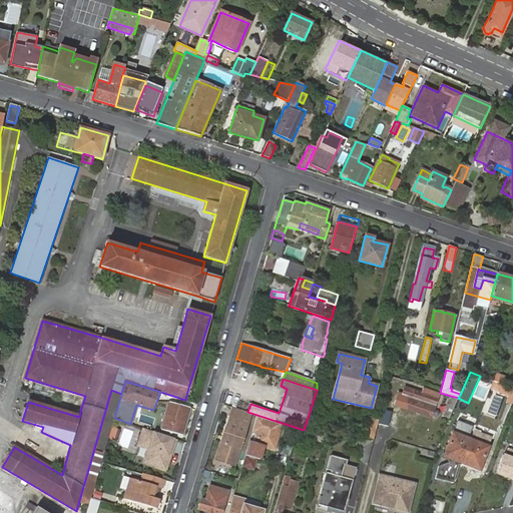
[(491,389),(499,392),(502,384),(494,381),(491,389)]
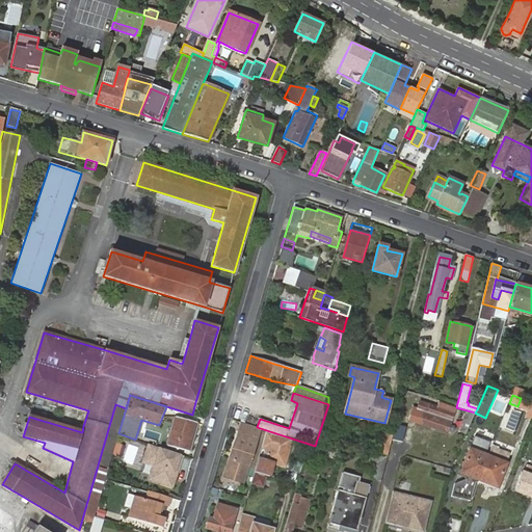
[(527,417),(531,418),(531,402),(521,398),(517,406),(529,410),(527,417)]
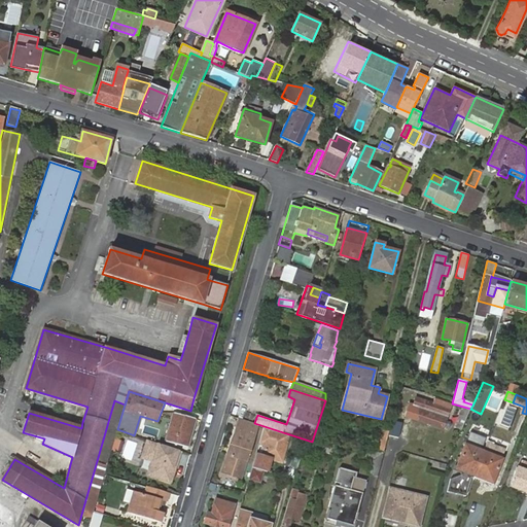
[(488,408),(498,412),(502,398),(492,395),(488,408)]
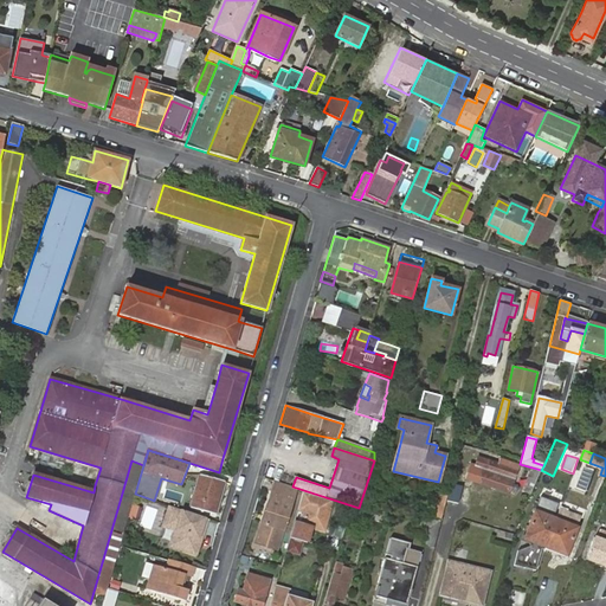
[(478,483),(509,492),(519,464),(500,458),(498,464),(478,458),(476,468),(483,469),(478,483)]
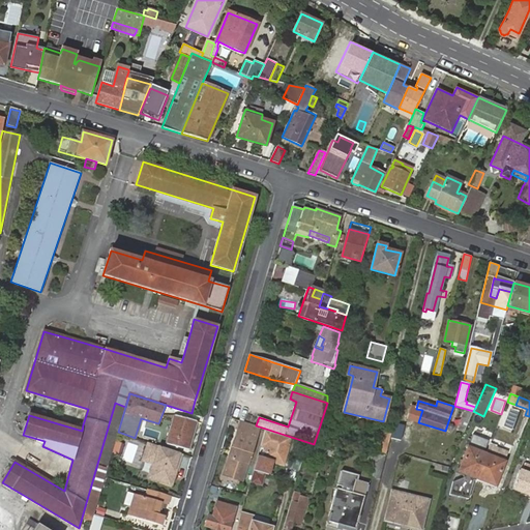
[(458,429),(464,432),(473,411),(466,409),(458,429)]
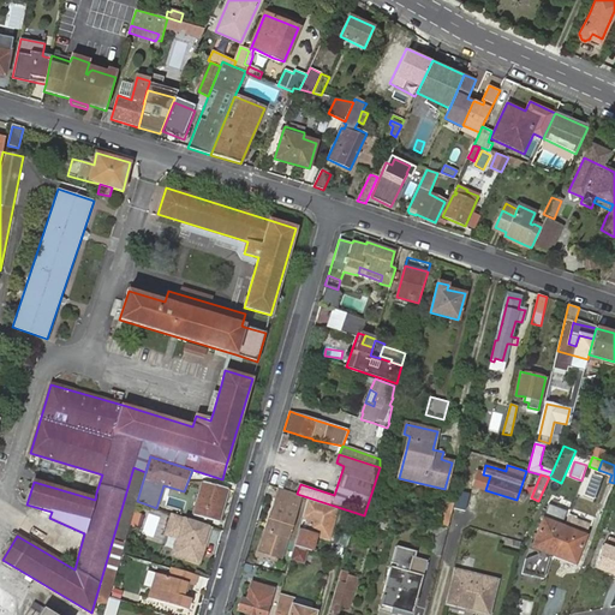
[(193,514),(219,521),(228,489),(203,482),(193,514)]
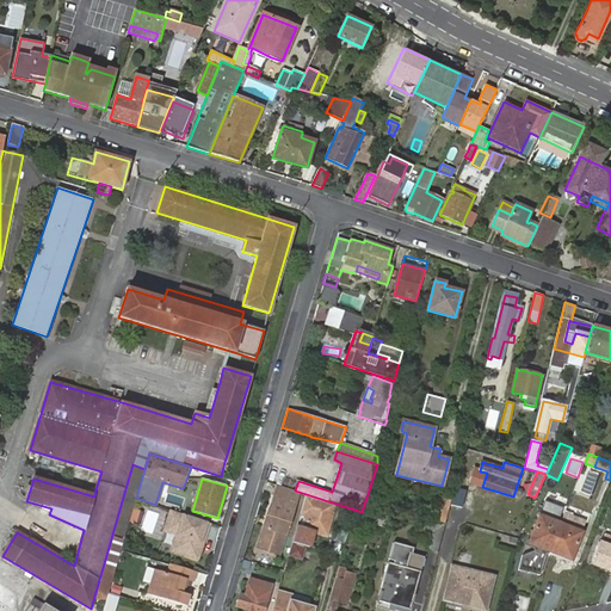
[(456,487),(466,489),(468,481),(458,479),(456,487)]
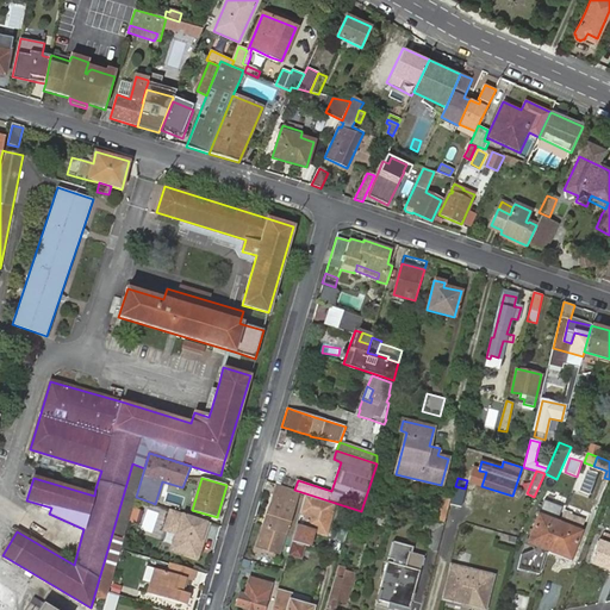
[(294,490),(278,485),(269,508),(273,509),(267,527),(265,526),(257,547),(279,553),(286,533),(291,515),(299,491),(294,490)]
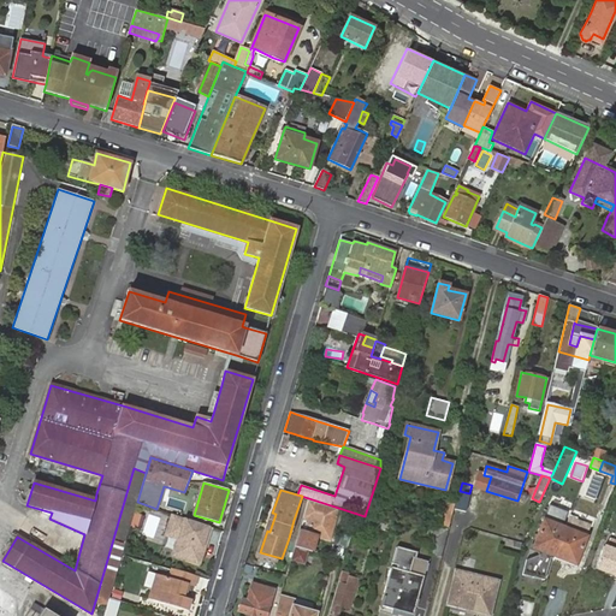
[(469,495),(462,492),(458,507),(466,509),(469,495)]
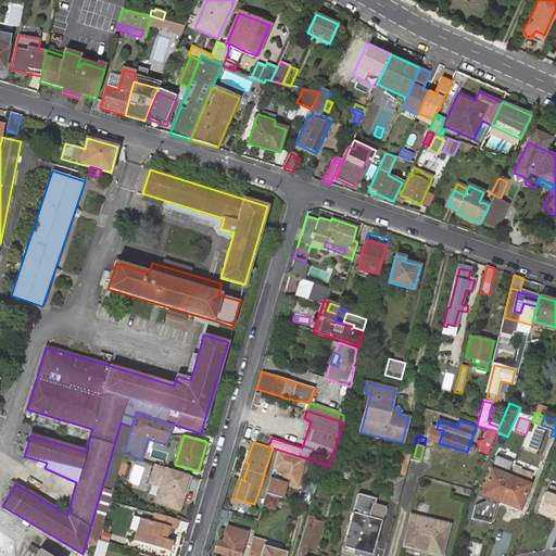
[(297,487),(305,459),(299,456),(278,450),(274,466),(280,468),(277,480),(297,487)]
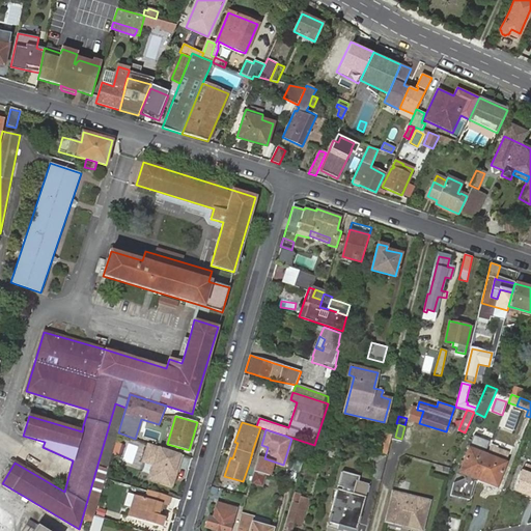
[(379,452),(387,454),(391,437),(392,435),(384,432),(379,452)]
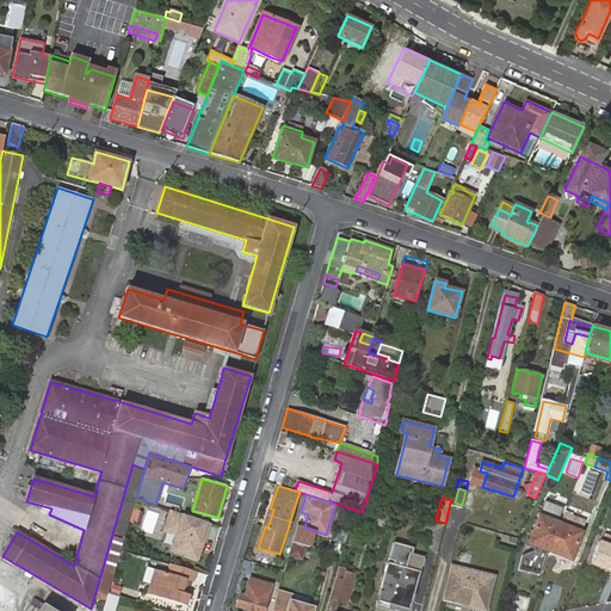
[(208,523),(172,511),(165,531),(178,535),(172,550),(198,559),(205,539),(202,538),(208,523)]
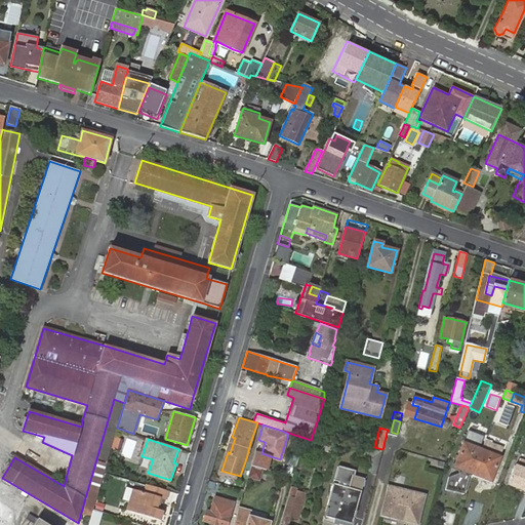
[(331,452),(333,446),(313,442),(311,440),(310,447),(331,452)]
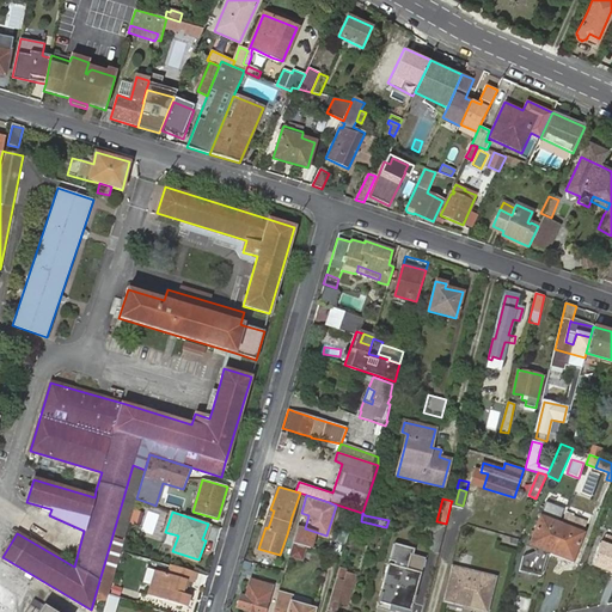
[(530,545),(551,552),(562,525),(542,516),(530,545)]
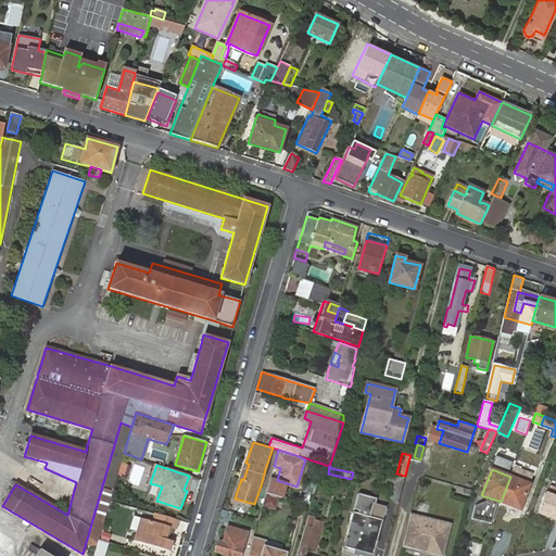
[(405,476),(382,475),(381,484),(392,485),(389,501),(399,503),(406,477),(405,476)]
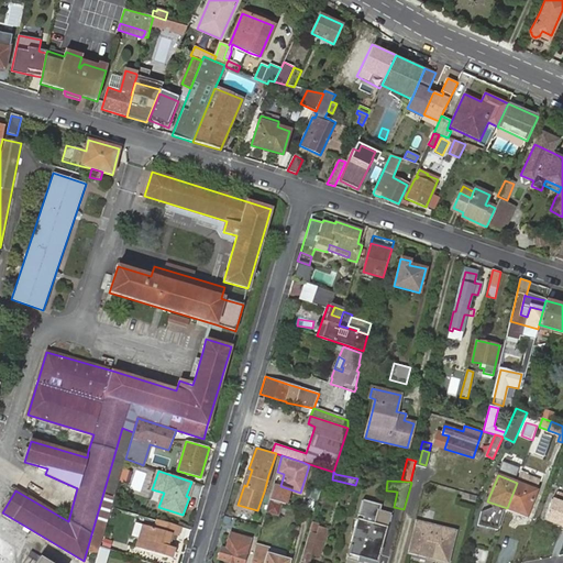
[(517,483),(507,508),(527,516),(537,490),(517,483)]
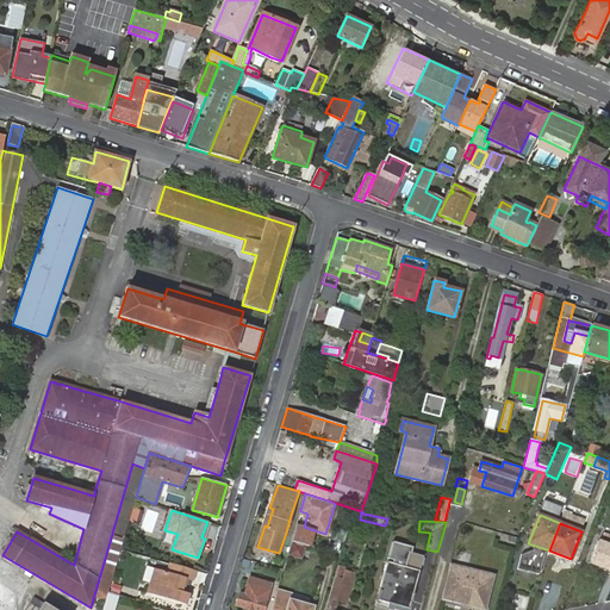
[(311,536),(294,531),(292,541),(305,545),(307,546),(311,536)]
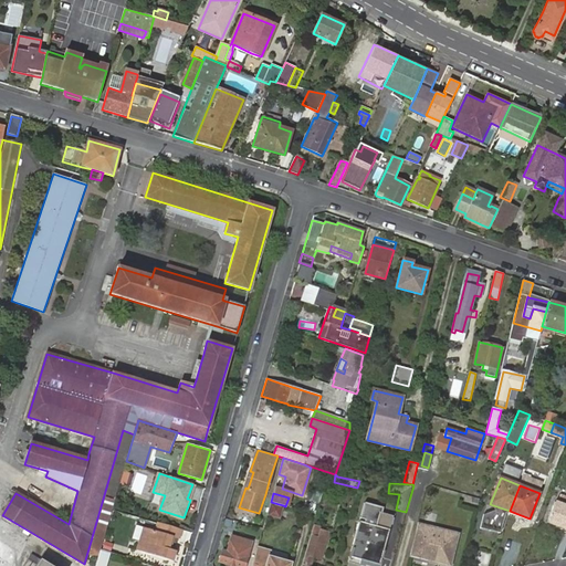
[(271,502),(266,514),(280,519),(283,505),(271,502)]
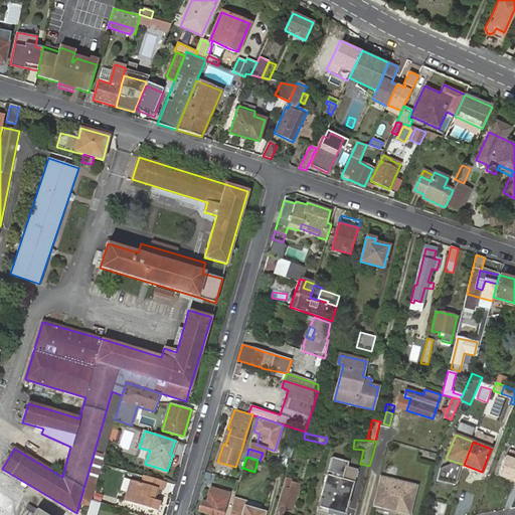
[(336,514),(345,514),(357,472),(357,470),(348,468),(349,462),(332,457),(329,472),(333,473),(333,475),(327,474),(318,506),(329,509),(328,513),(336,514)]
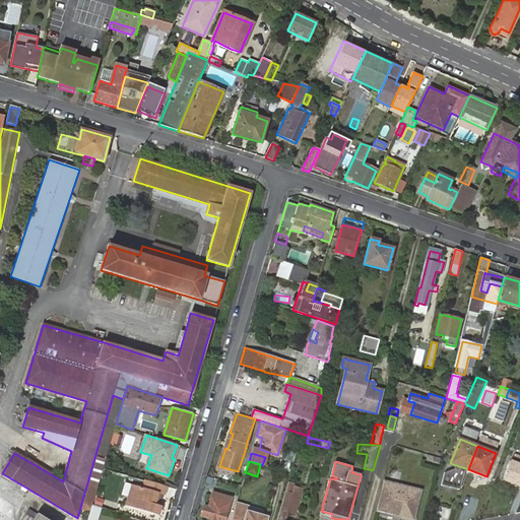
[(503,479),(519,485),(519,483),(519,464),(510,461),(503,479)]
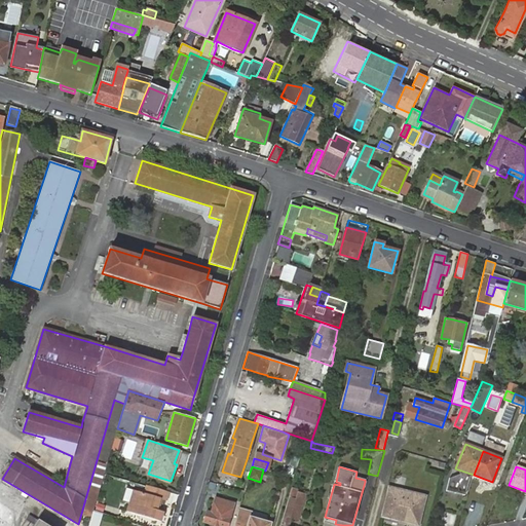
[(377,476),(368,474),(365,480),(365,482),(375,485),(377,476)]
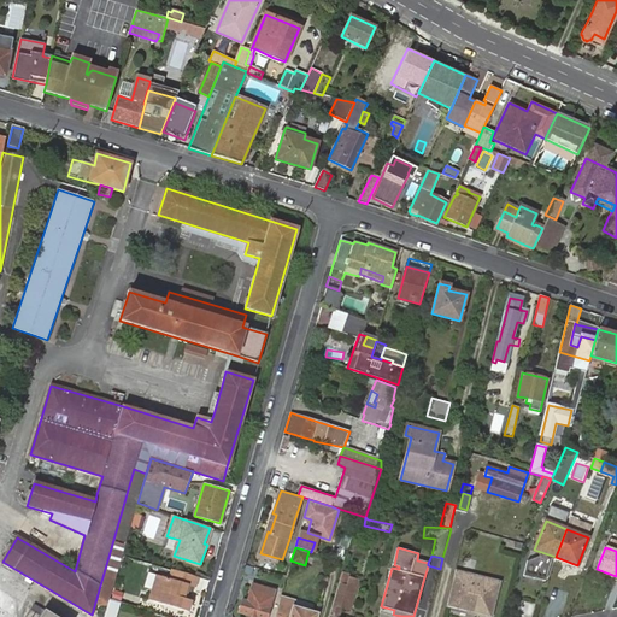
[(550,562),(528,558),(526,575),(546,579),(550,562)]
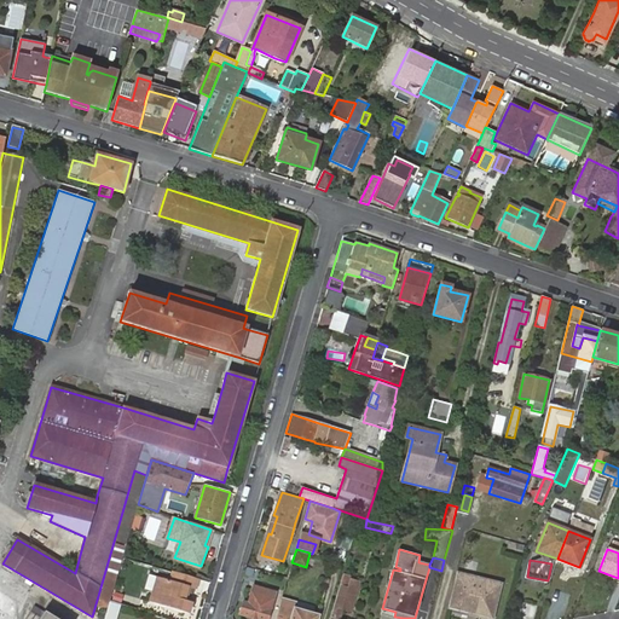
[(186,574),(173,571),(171,582),(157,578),(150,602),(189,614),(192,603),(184,601),(189,586),(196,589),(200,579),(198,578),(186,574)]
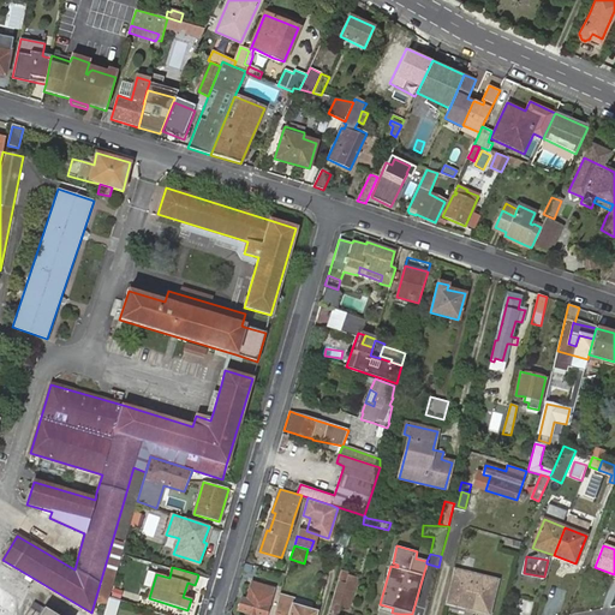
[(446,604),(488,614),(489,614),(499,580),(454,569),(446,604)]
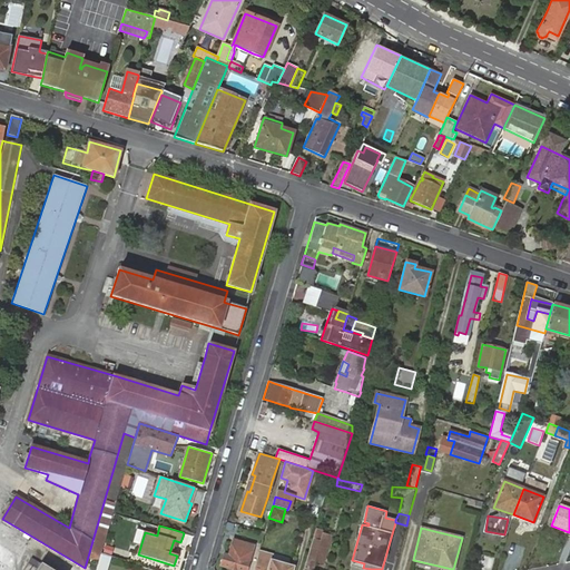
[(310,550),(304,569),(307,569),(310,567),(313,568),(315,560),(323,562),(331,537),(322,534),(323,531),(316,529),(314,539),(313,539),(310,550)]
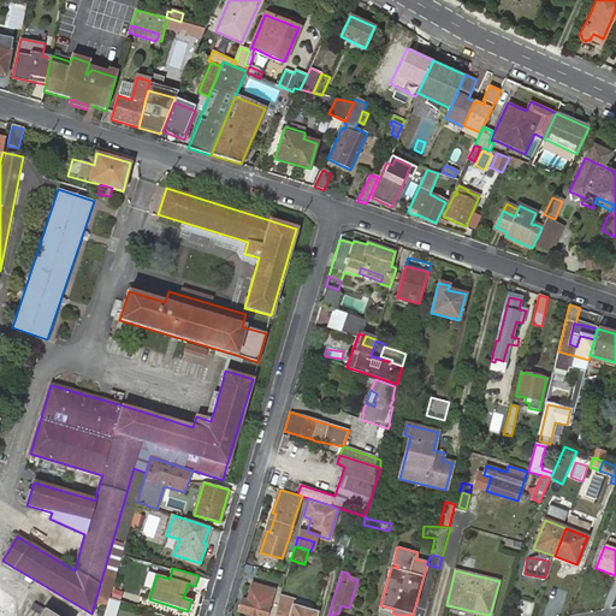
[(238,611),(254,615),(265,615),(273,590),(253,584),(247,600),(242,599),(238,611)]
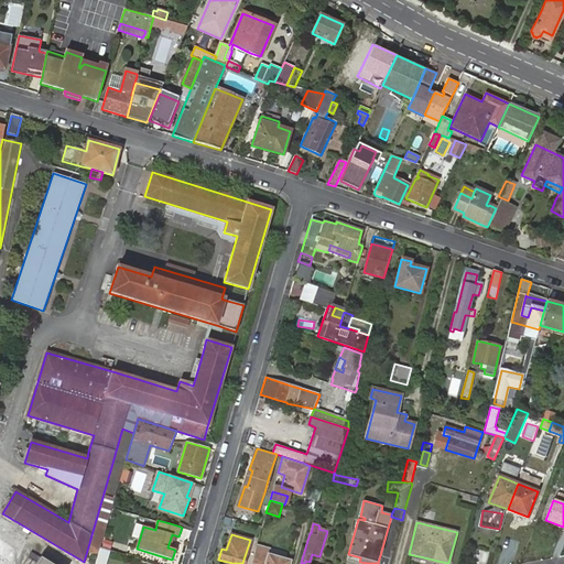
[(257,546),(250,563),(288,563),(289,562),(268,555),(270,550),(257,546)]
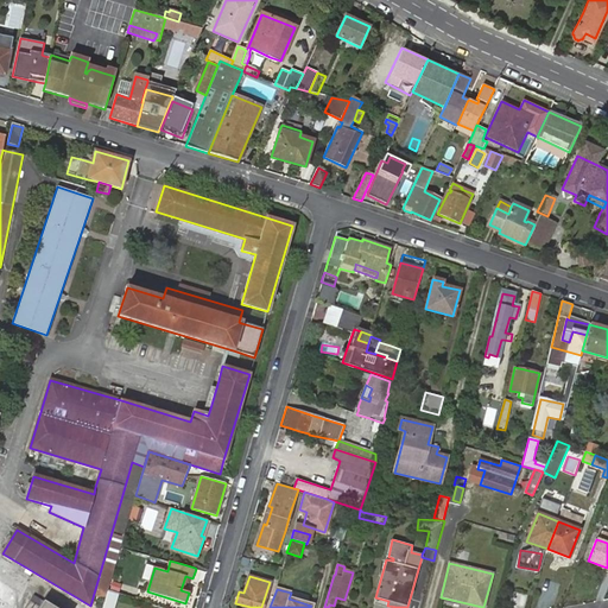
[(116,593),(108,590),(106,597),(115,600),(116,593)]
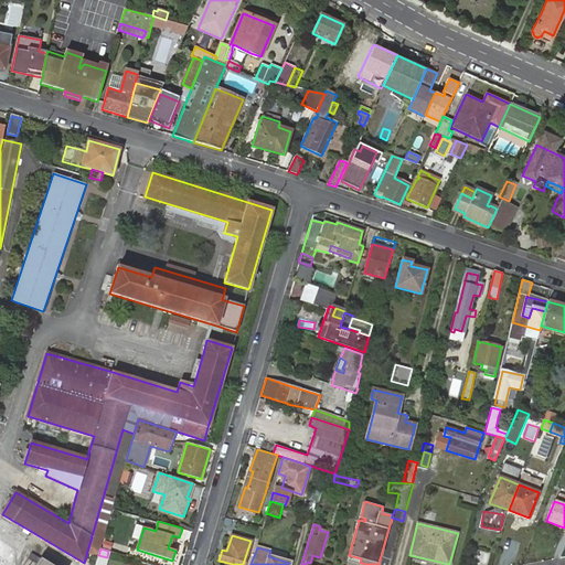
[(104,564),(107,557),(98,555),(95,564),(104,564)]
